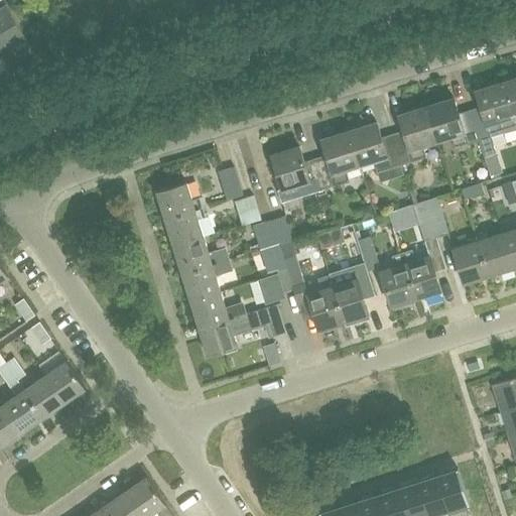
[(6,5),(0,8),(0,50),(2,54),(26,39),(6,5)]
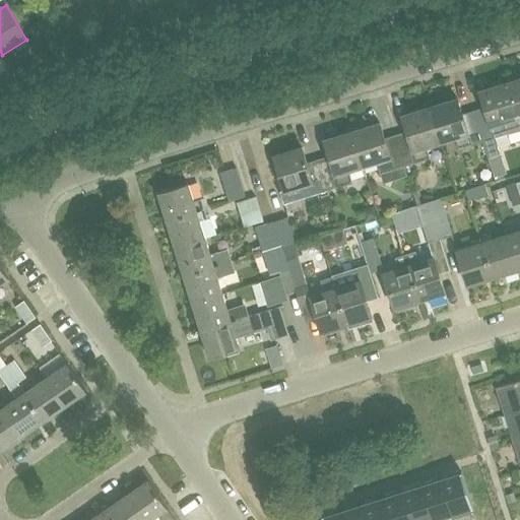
[(60,22),(57,23),(59,35),(65,33),(67,33),(64,21),(60,22)]
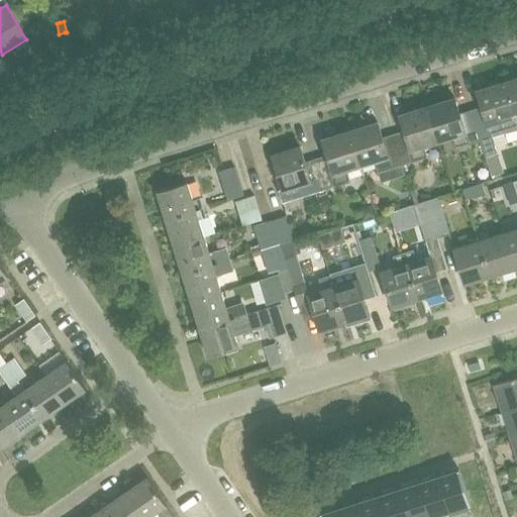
[(516,77),(503,82),(514,117),(516,115),(516,77)]
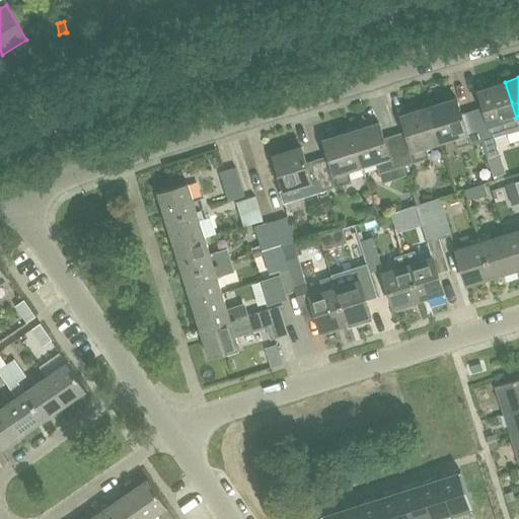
[(482,106),(471,109),(480,141),(486,157),(499,153),(494,137),(506,133),(518,129),(518,127),(516,118),(505,82),(476,90),(482,106)]
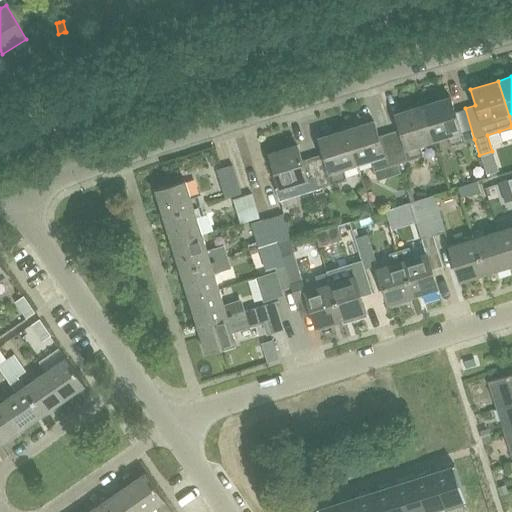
[(450,96),(421,105),(432,140),(447,135),(451,146),(474,139),(465,108),(454,111),(450,96)]
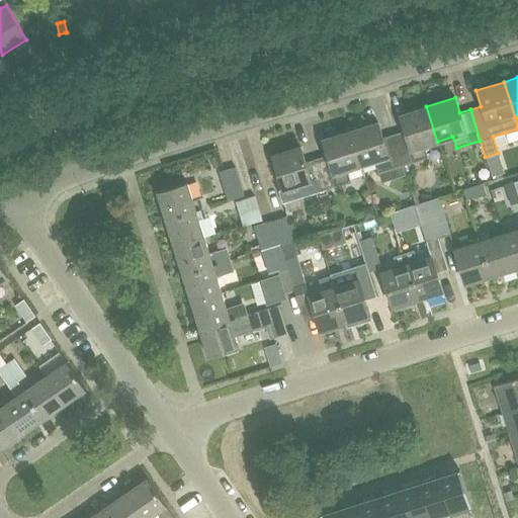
[(403,131),(393,134),(402,165),(427,157),(424,146),(437,142),(426,106),(399,115),(403,131)]
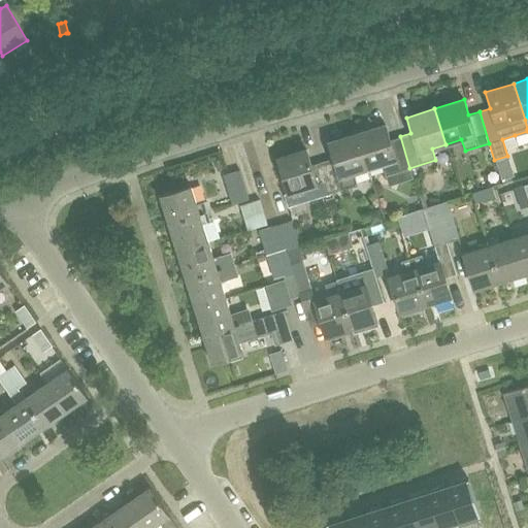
[(385,124),(356,133),(366,169),(383,164),(386,175),(409,168),(400,136),(395,137),(390,139),(385,124)]
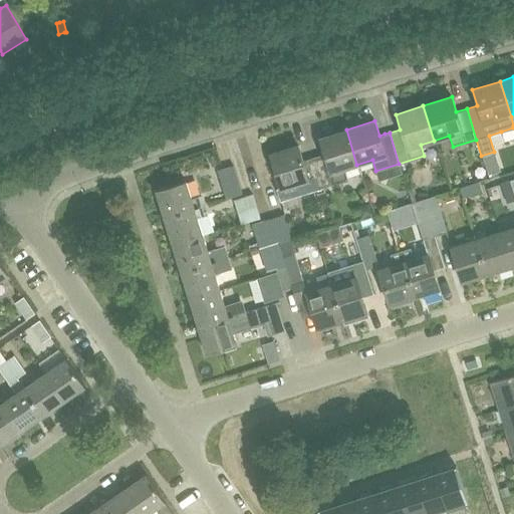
[(324,154),(313,158),(322,188),(347,181),(343,169),(356,165),(346,130),(319,139),(324,154)]
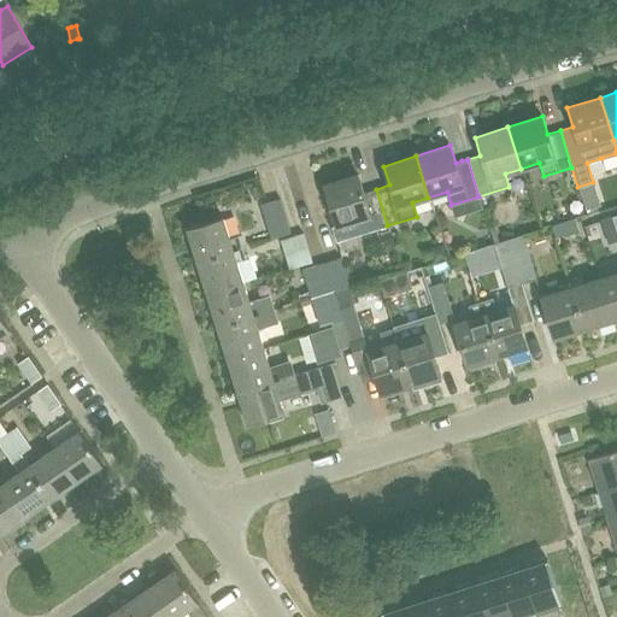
[(357,174),(323,184),(336,227),(354,221),(359,235),(387,225),(376,189),(363,193),(357,174)]
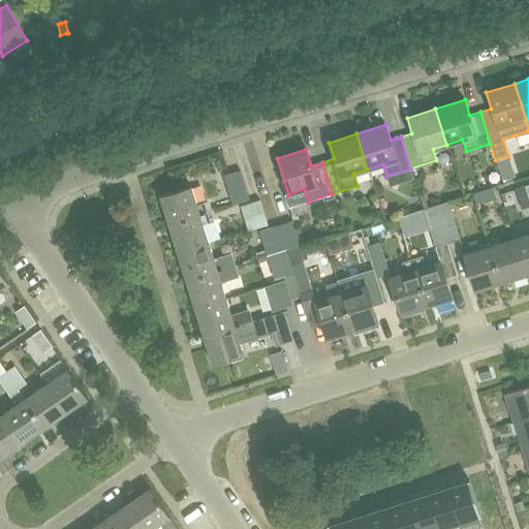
[(220,160),(214,161),(217,172),(223,169),(220,160)]
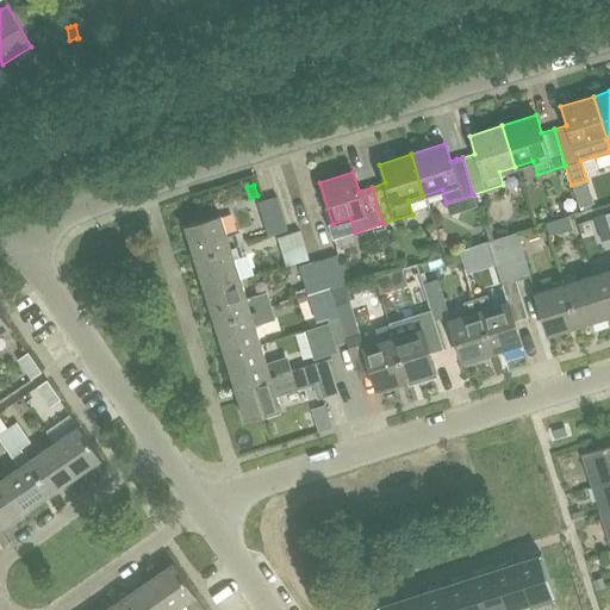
[(277,195),(257,203),(267,236),(286,230),(277,195)]
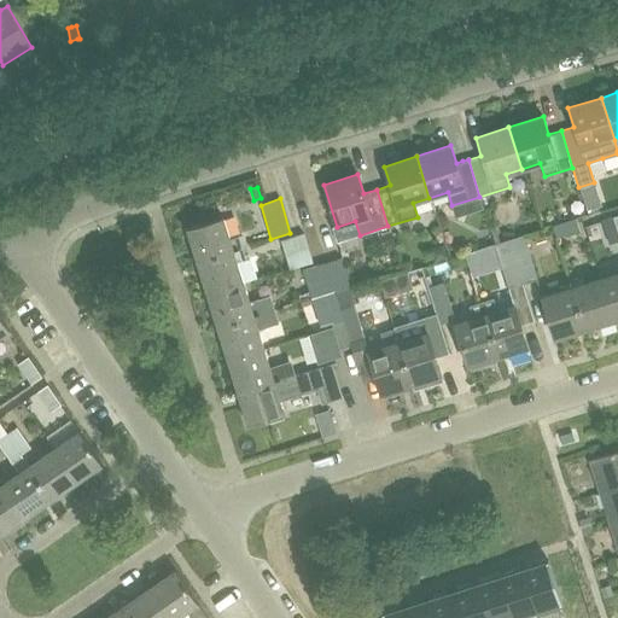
[(617,231),(613,216),(600,220),(608,244),(617,240),(617,231)]
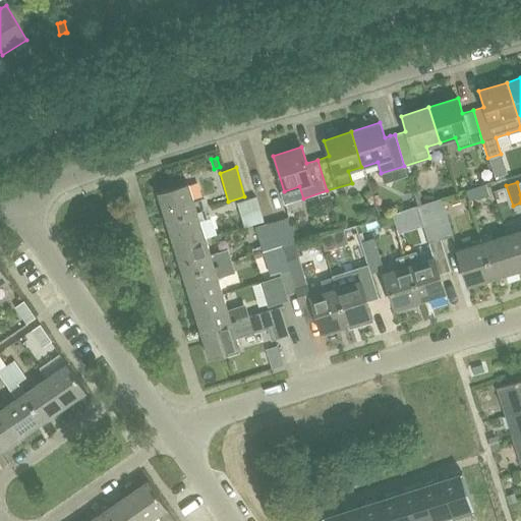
[(187,183),(158,192),(166,220),(196,211),(203,209),(200,200),(193,203),(187,183)]
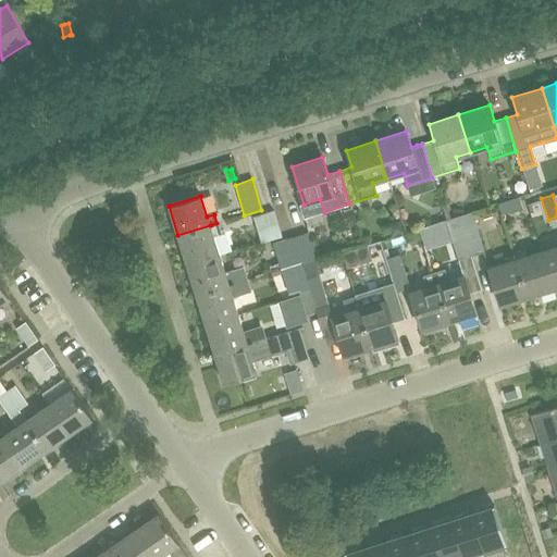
[(519,197),(497,203),(500,214),(522,208),(519,197)]
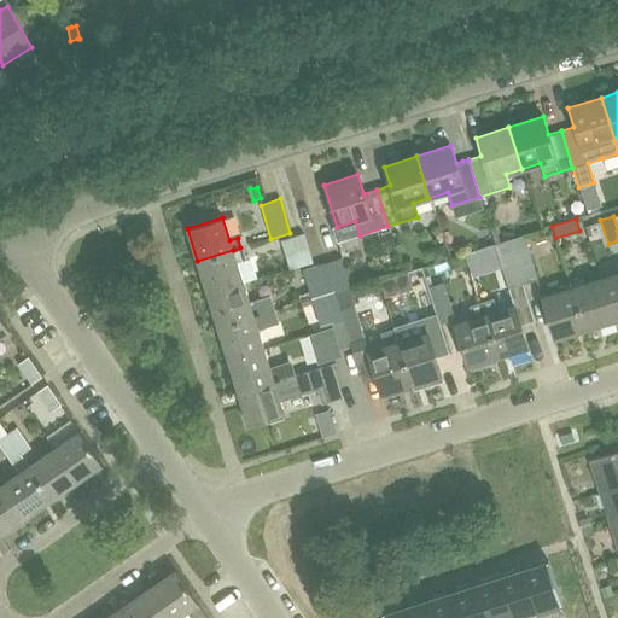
[(303,233),(280,240),(289,269),(313,262),(303,233)]
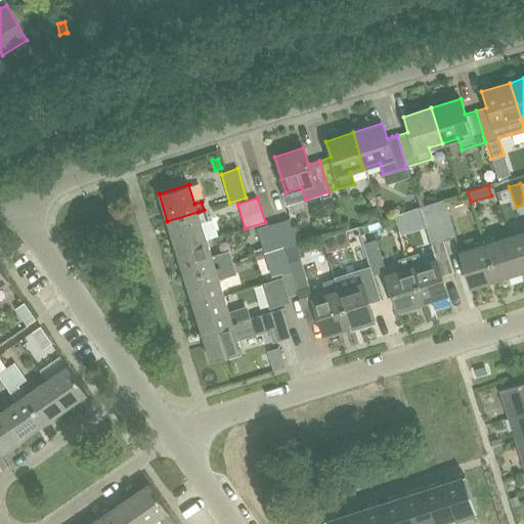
[(331,200),(323,202),(326,211),(334,209),(331,200)]
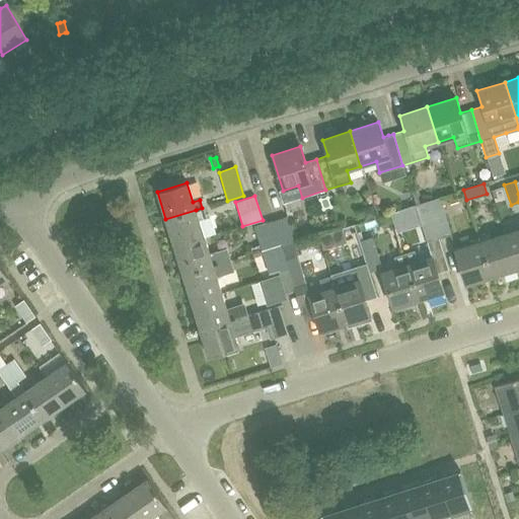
[(439,198),(427,201),(439,239),(451,235),(439,198)]
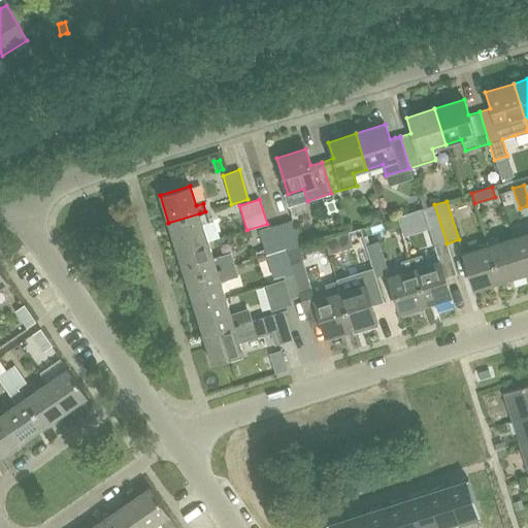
[(434,204),(422,208),(434,246),(447,243),(434,204)]
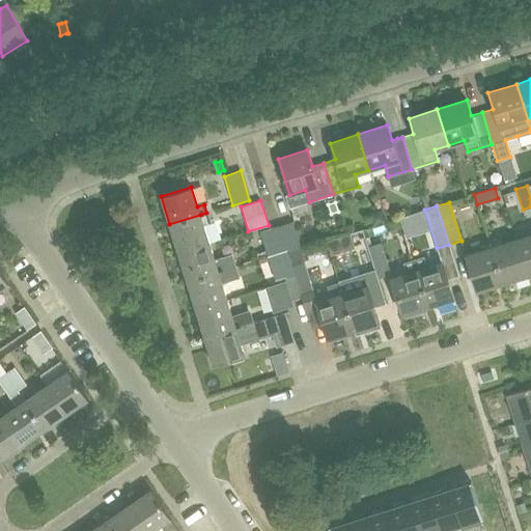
[(381,211),(368,214),(372,225),(385,222),(381,211)]
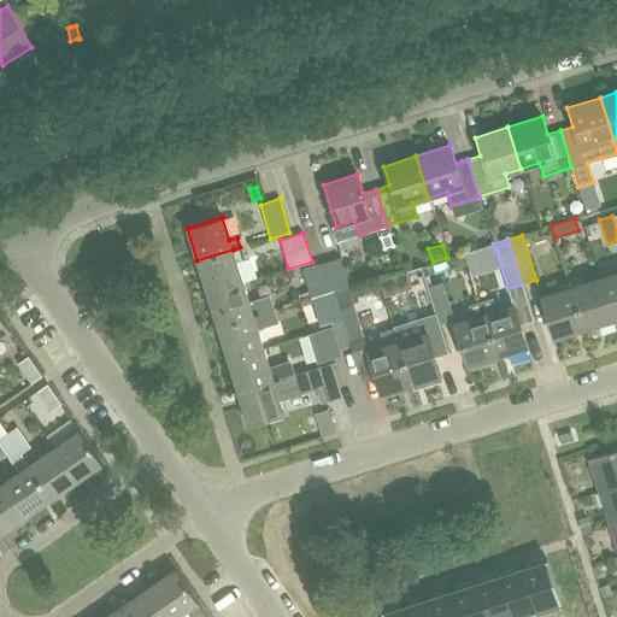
[(233,250),(197,260),(206,293),(242,282),(236,263),(245,260),(240,247),(233,250)]
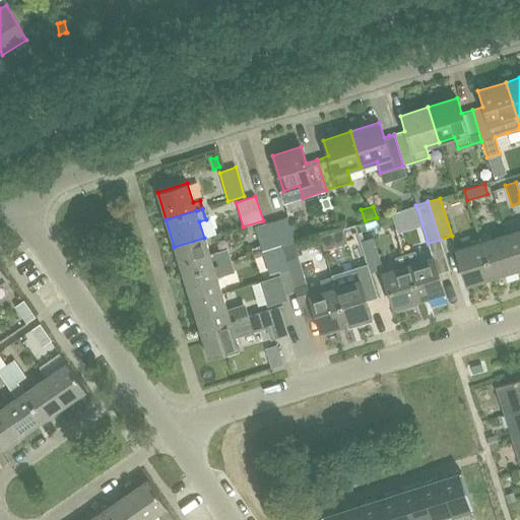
[(285,216),(273,220),(280,244),(293,240),(285,216)]
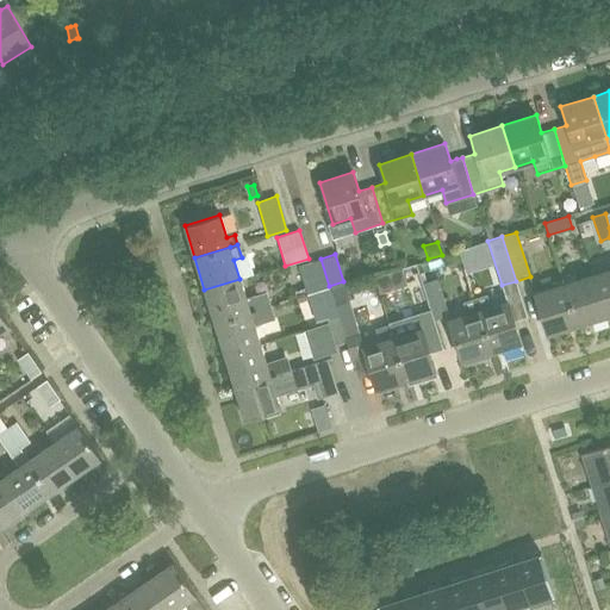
[(321,259),(298,266),(306,293),(329,286),(321,259)]
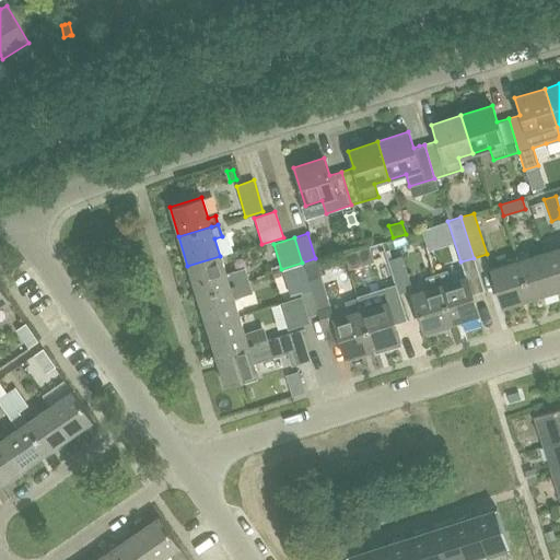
[(395,237),(383,242),(395,282),(408,278),(395,237)]
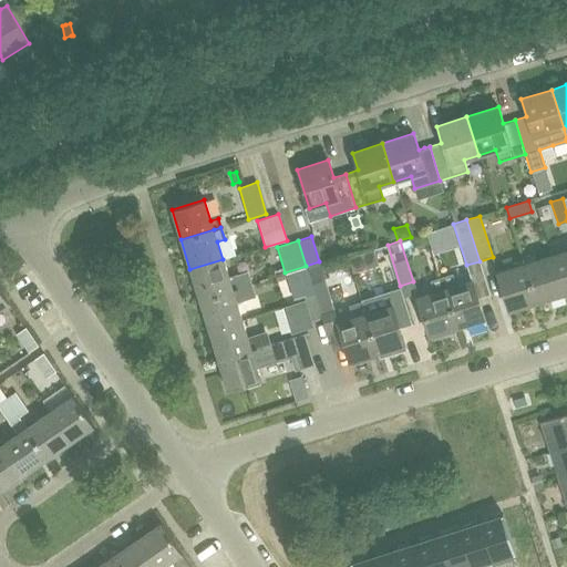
[(566,249),(550,255),(563,295),(566,292),(566,249)]
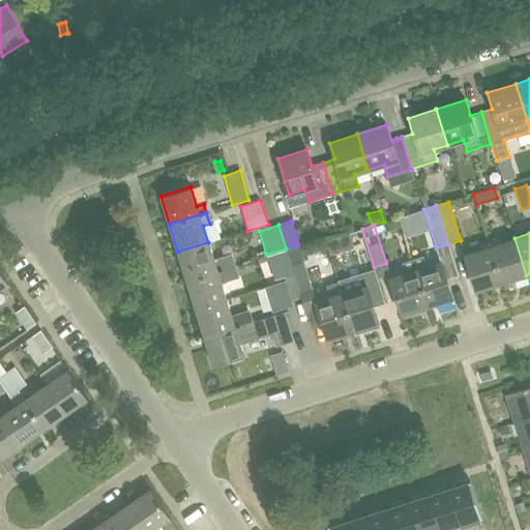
[(514,238),(491,246),(502,283),(526,275),(514,238)]
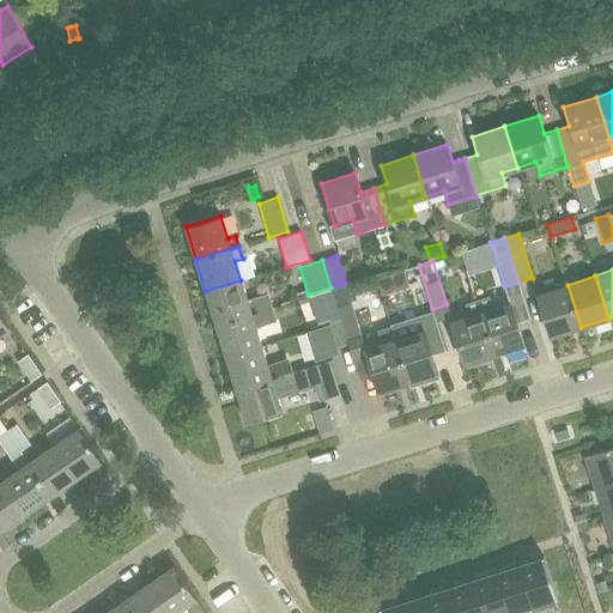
[(241,280),(205,291),(216,323),(271,307),(267,295),(247,301),(241,280)]
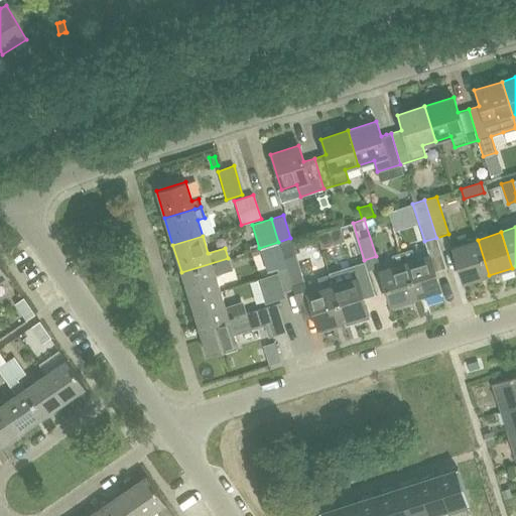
[(478,240),(452,248),(463,283),(489,275),(478,240)]
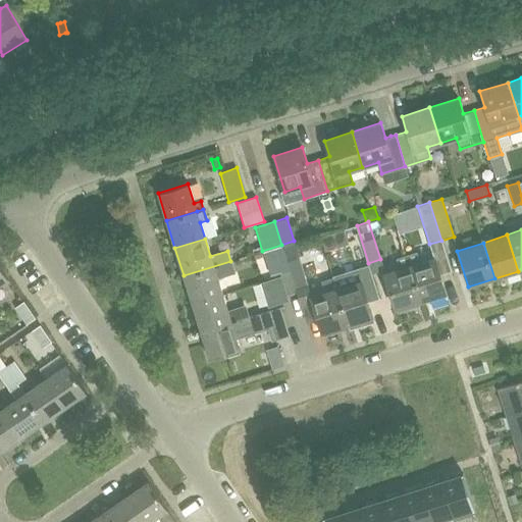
[(281,245),(262,251),(269,275),(289,270),(285,259),(281,245)]
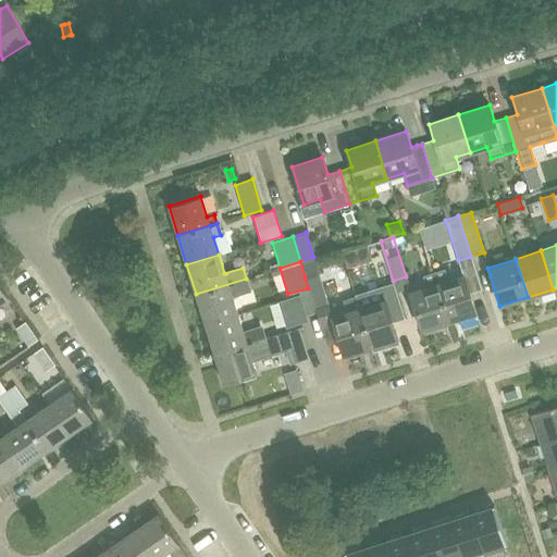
[(444,270),(434,273),(449,321),(477,312),(465,274),(447,280),(444,270)]
